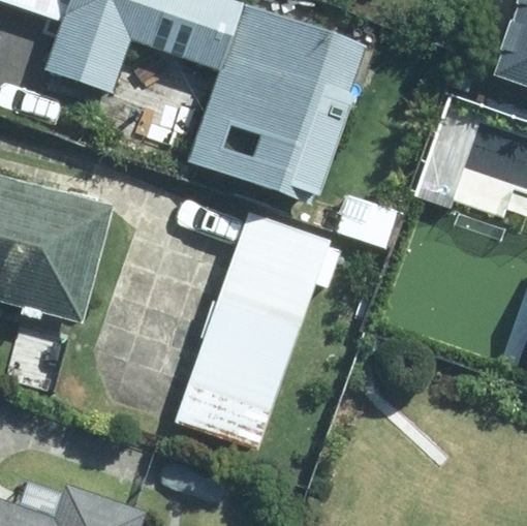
[(220,75),(245,3),(236,0),(68,0),(44,68),(112,92),(128,43),(220,75)]
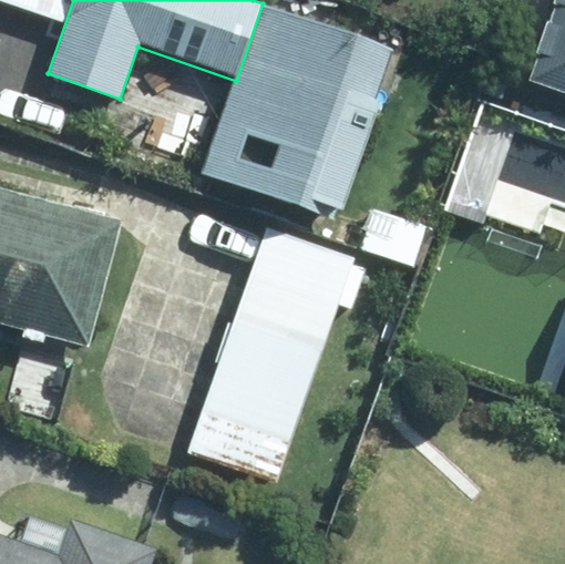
[(554,0),(525,84),(564,98),(564,0),(554,0)]
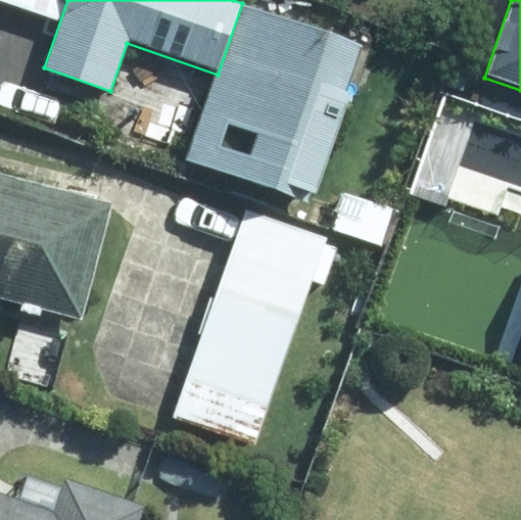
[(305,201),(360,45),(242,3),(218,75),(186,160),(305,201)]
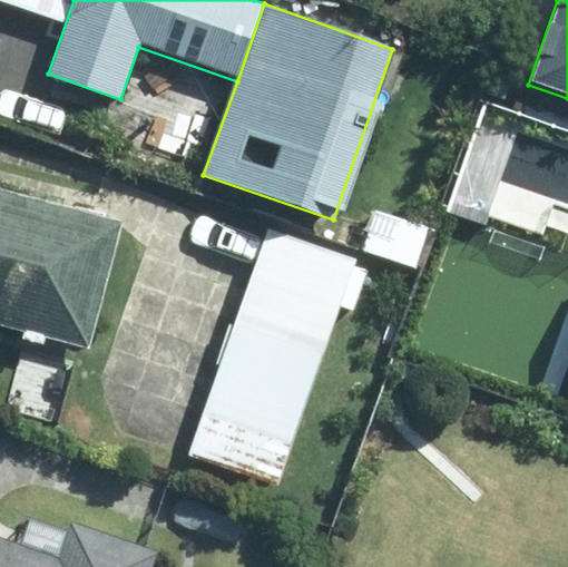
[(0,326),(88,349),(123,221),(0,188),(0,326)]
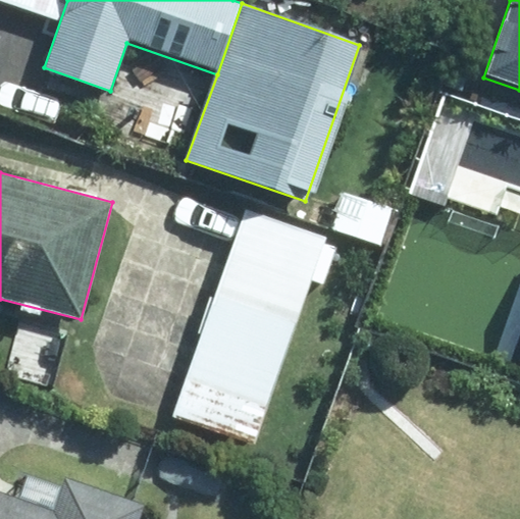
[(256,444),(326,237),(242,207),(171,415),(256,444)]
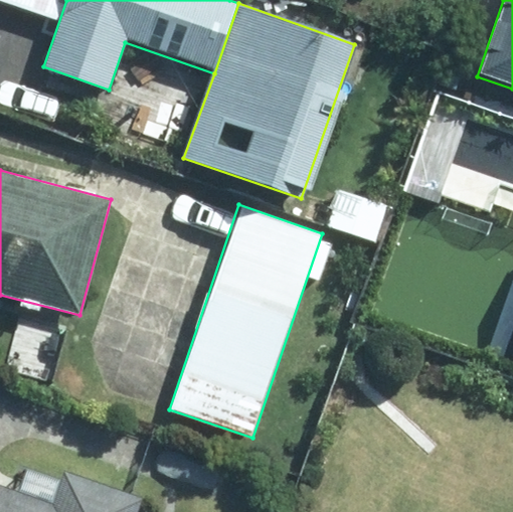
[(0,511),(135,511),(140,496),(59,470),(49,500),(0,483),(0,511)]
